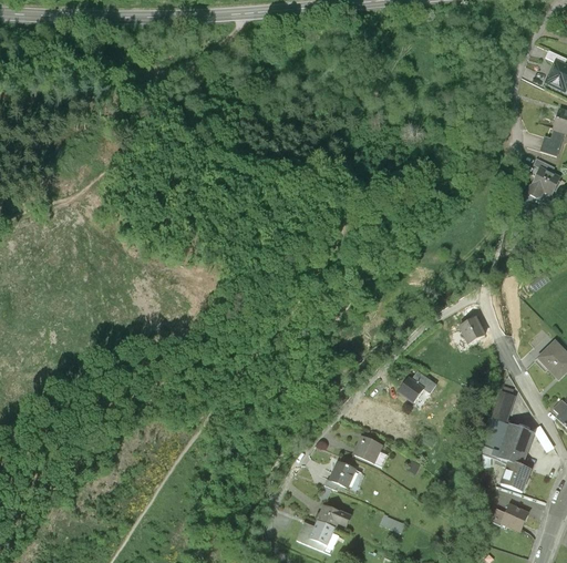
[(566,65),(557,61),(547,80),(564,88),(566,83),(566,65)]
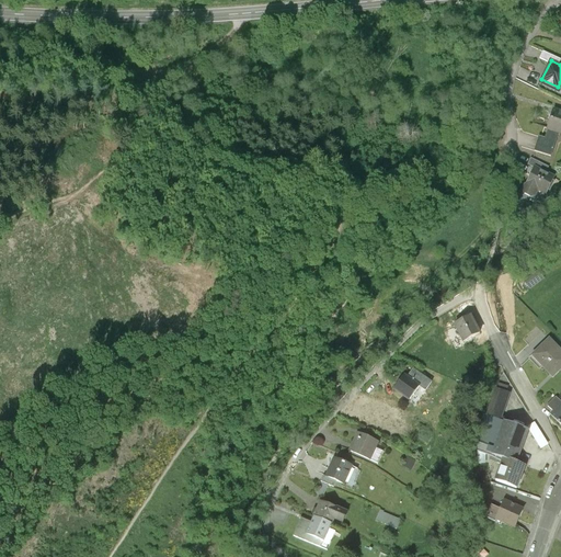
[(560,109),(553,108),(545,135),(556,138),(558,129),(560,129),(560,109)]
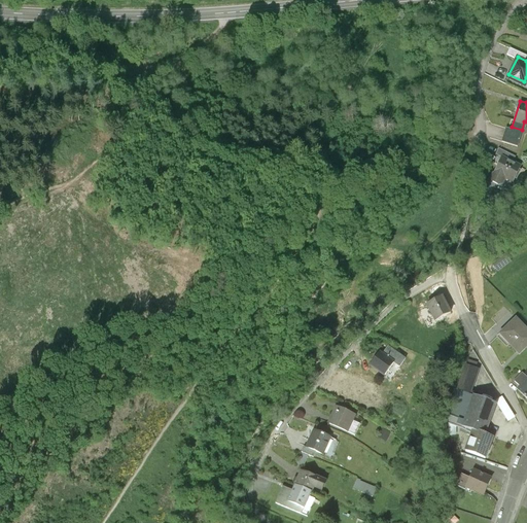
[(495,151),(502,154),(502,153),(513,159),(516,152),(499,144),(495,151)]
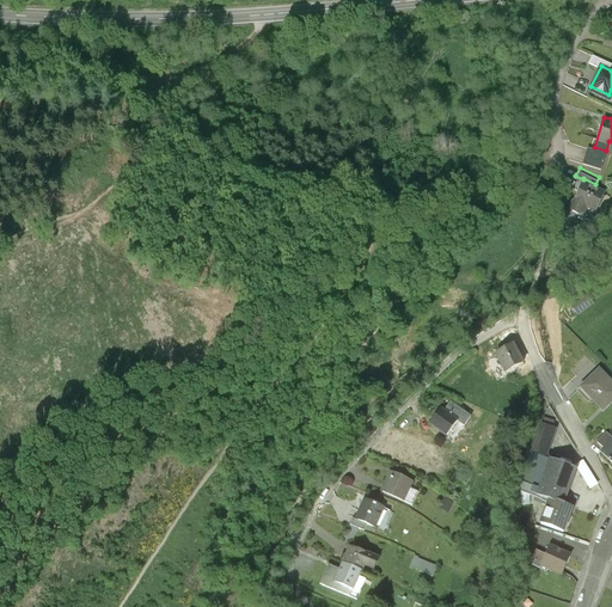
[(583,178),(583,179),(571,204),(573,207),(579,210),(582,209),(586,202),(597,207),(605,190),(595,184),(583,178)]
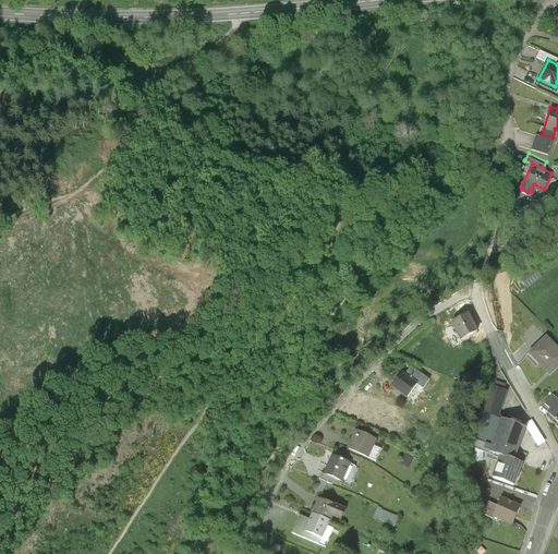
[(469,312),(452,320),(460,337),(477,328),(469,312)]
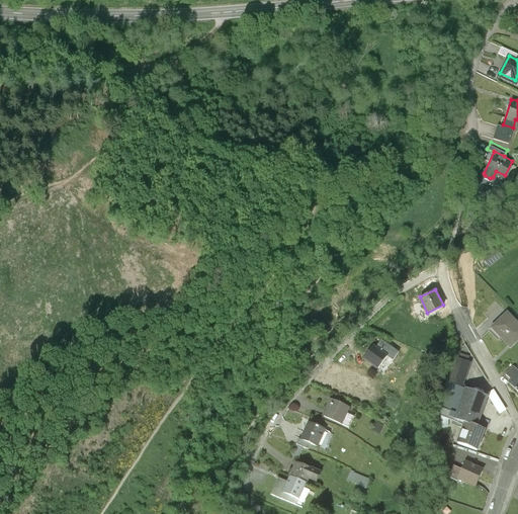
[(517,321),(507,311),(492,325),(493,326),(494,325),(502,334),(501,335),(508,342),(517,334),(517,335),(517,321)]
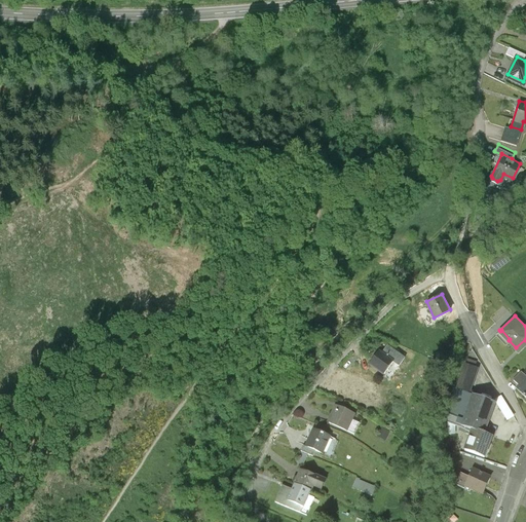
[(391,359),(398,363),(404,355),(386,342),(381,350),(391,359)]
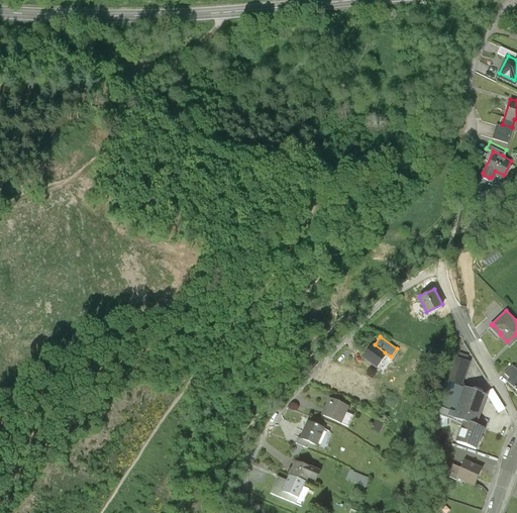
[(376,366),(385,352),(375,344),(372,342),(362,355),(376,366)]
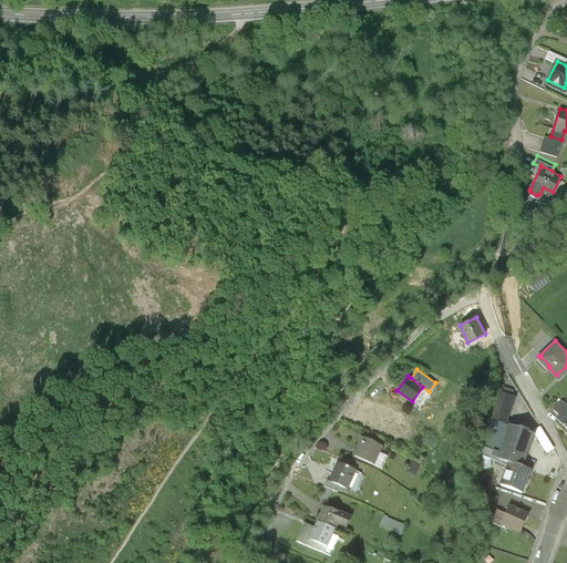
[(373,406),(379,408),(380,406),(389,410),(391,405),(377,398),(373,406)]
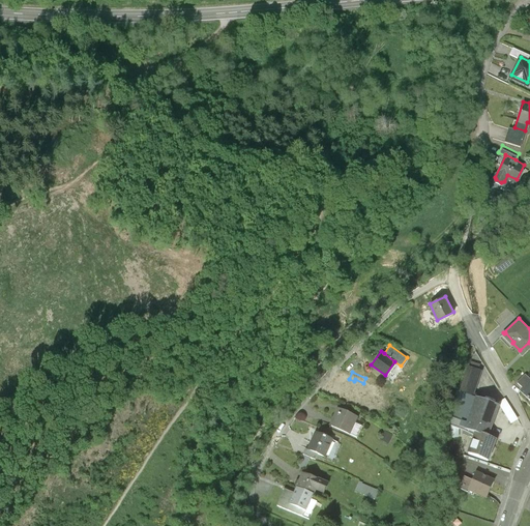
[(529,378),(520,389),(529,399),(529,378)]
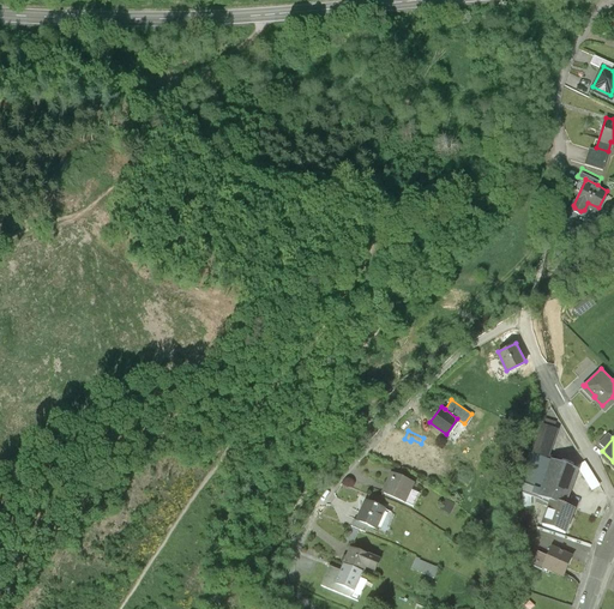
[(576,466),(552,458),(539,495),(551,499),(542,522),(564,530),(573,506),(564,502),(576,466)]
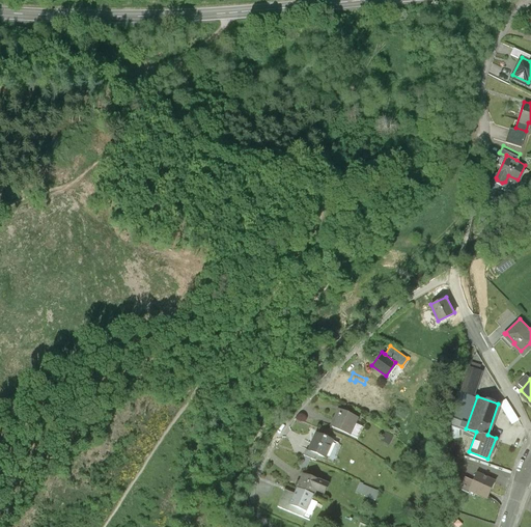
[(358,415),(338,407),(330,423),(350,433),(358,415)]
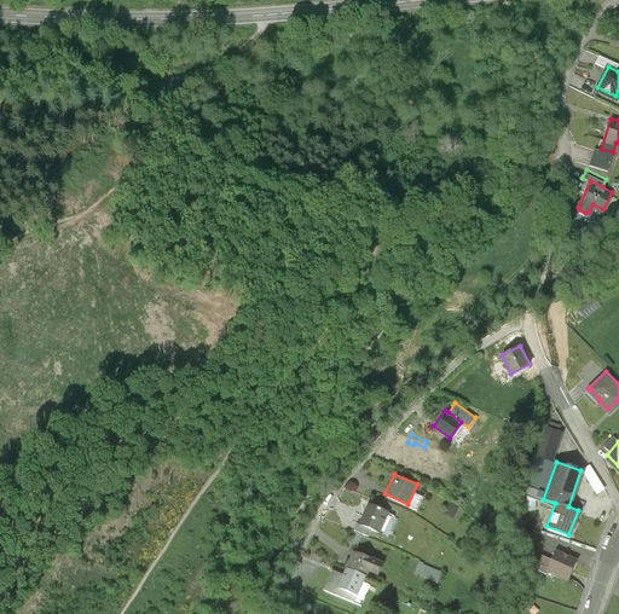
[(387,510),(369,502),(359,521),(377,529),(387,510)]
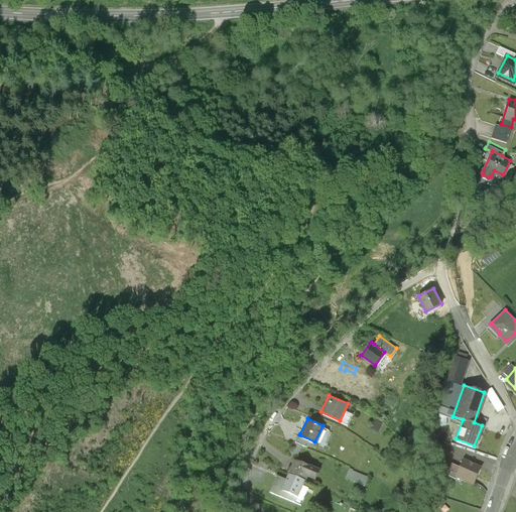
[(294,458),(288,471),(305,478),(307,472),(312,474),(315,467),(294,458)]
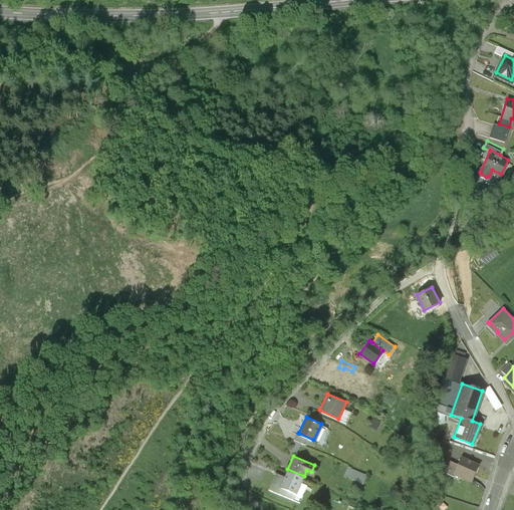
[(477,464),(461,457),(455,472),(471,479),(477,464)]
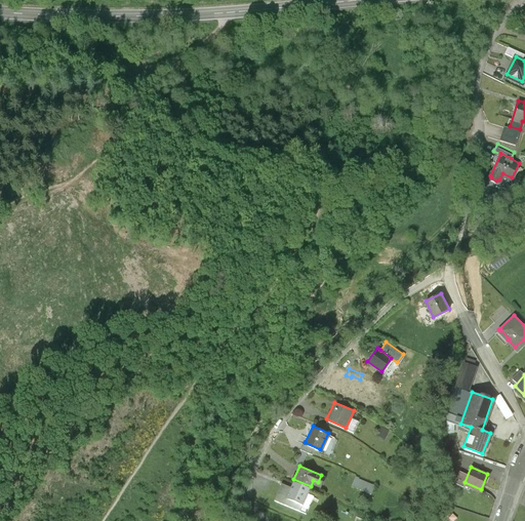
[(358,473),(354,482),(371,489),(375,480),(358,473)]
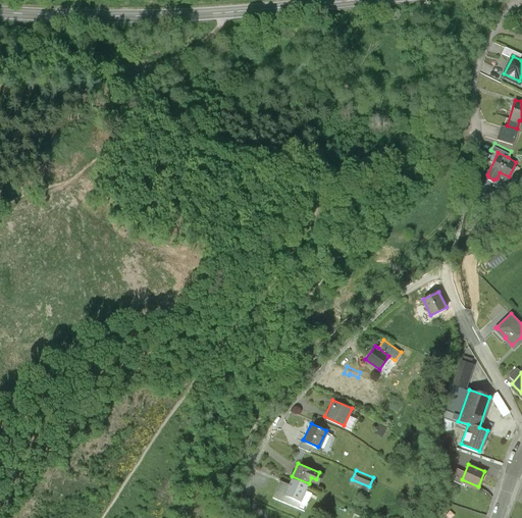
[(299,506),(309,483),(292,476),(290,482),(280,477),(272,494),(299,506)]
